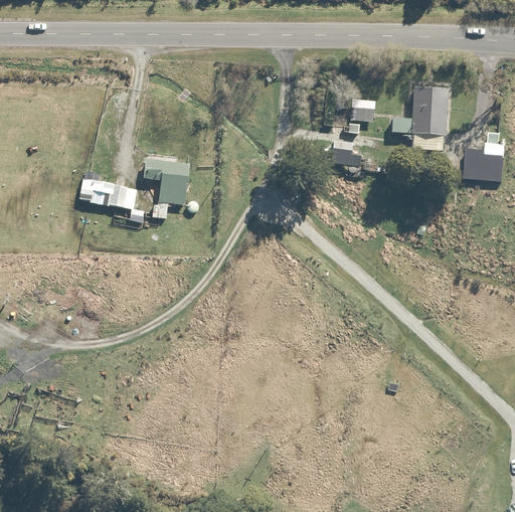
[(411,133),(411,150),(443,151),(443,135),(445,135),(446,89),(410,88),(409,118),(391,118),(391,133),(411,133)]
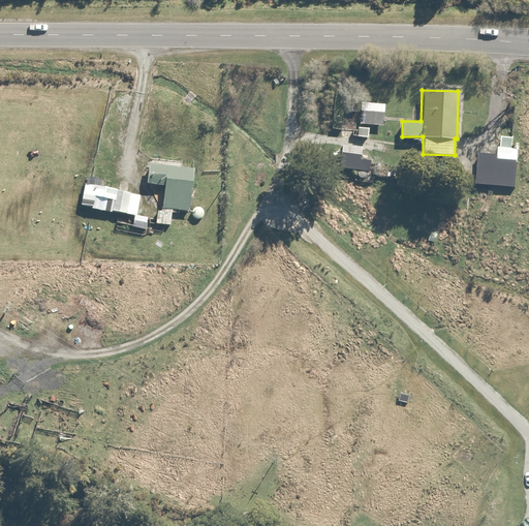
[(359,125),(358,136),(370,137),(371,127),(359,125)]
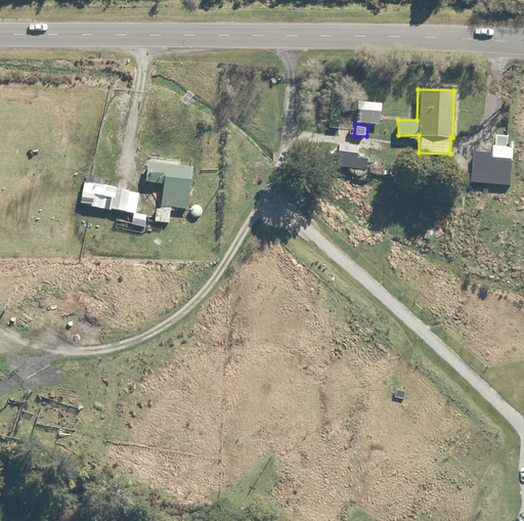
[(509,134),(497,133),(496,143),(493,143),(493,150),(474,149),(472,180),(513,183),(515,145),(509,145),(509,134)]
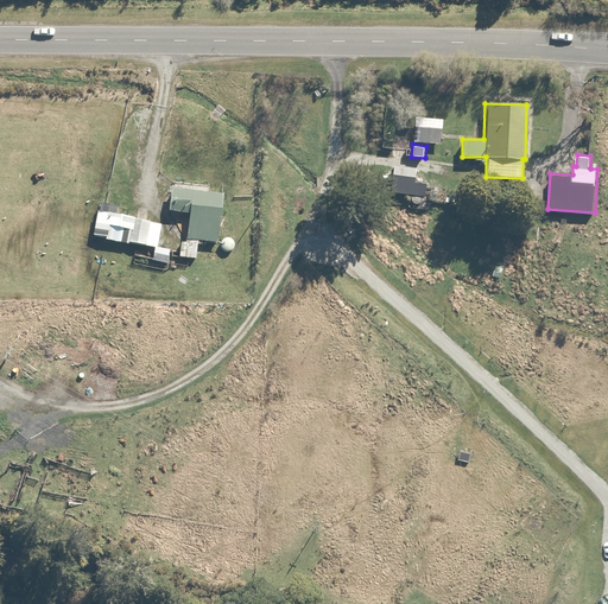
[(416,182),(417,166),(393,164),(390,191),(425,195),(426,183),(416,182)]
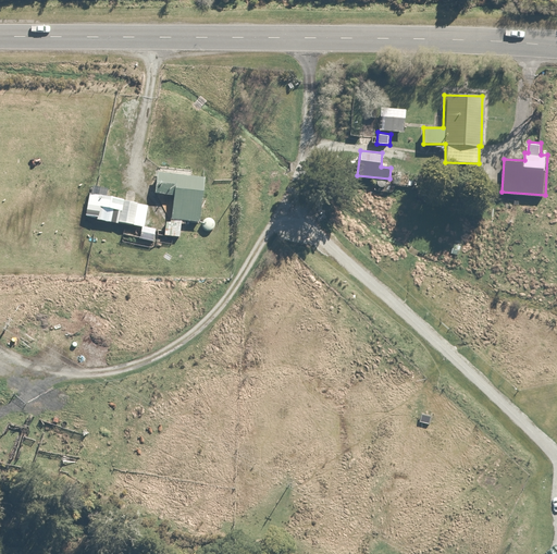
[(157,234),(180,235),(180,230),(184,230),(184,219),(199,220),(201,176),(174,175),(174,172),(157,172),(156,194),(173,194),(172,220),(165,219),(164,228),(158,226),(157,234)]
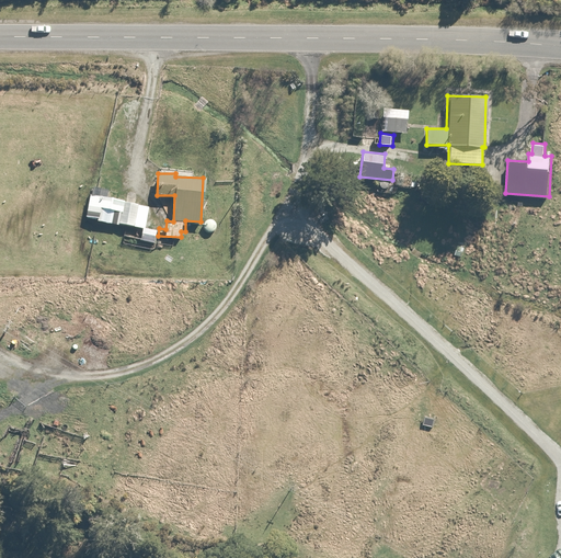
[(138,202),(123,200),(118,223),(134,226),(138,202)]
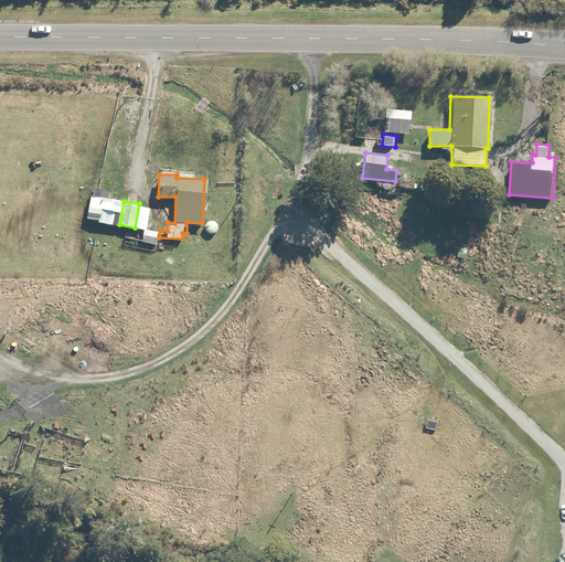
[(144,229),(141,241),(156,243),(158,231),(144,229)]
